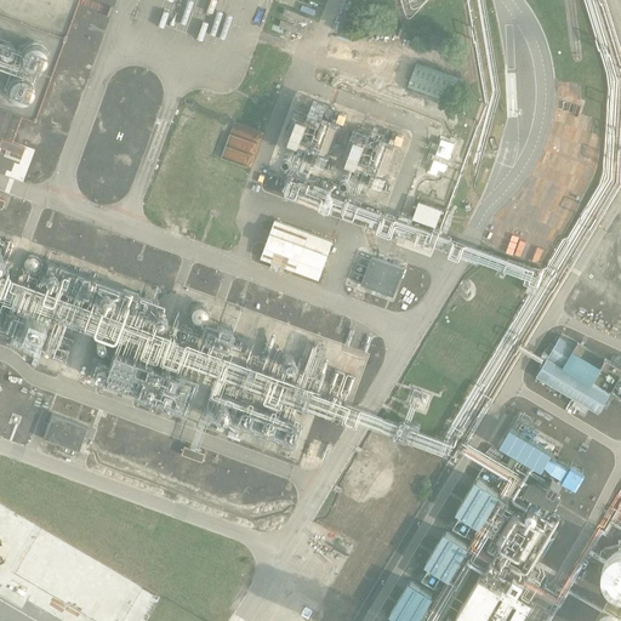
[(285,10),(280,27),(303,35),(309,18),(285,10)]
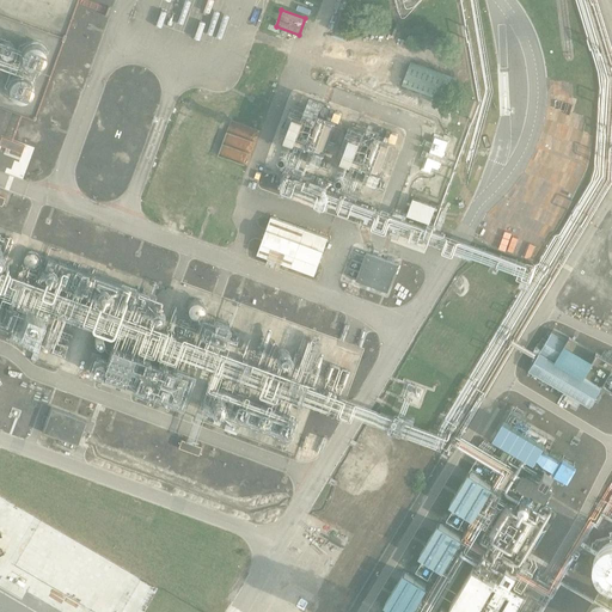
[(47,57),(47,54),(44,49),(41,47),(37,46),(32,47),(30,48),(29,49),(26,53),(25,55),(25,57),(25,61),(26,63),(28,65),(31,67),(36,68),(40,68),(42,67),(44,66),(47,62),(47,57)]
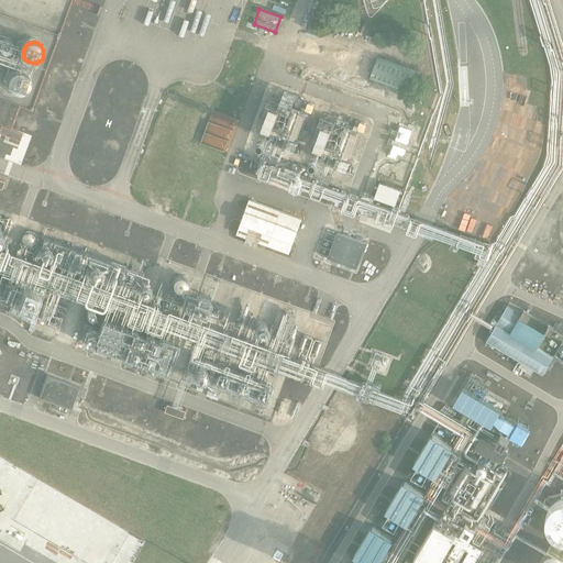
[(420,73),(378,57),(370,80),(411,96),(420,73)]
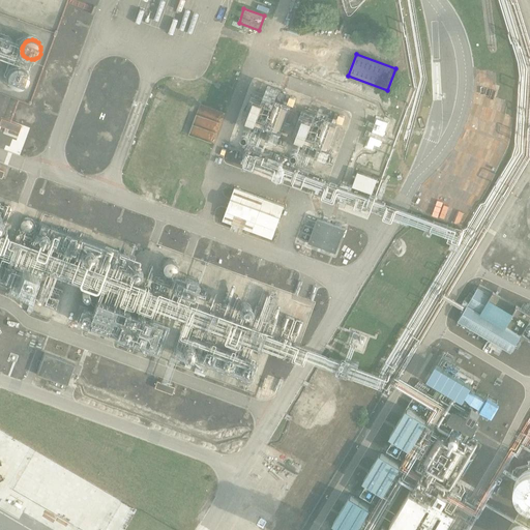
[(30,78),(30,77),(30,75),(29,74),(28,70),(26,69),(24,68),(21,67),(19,67),(16,68),(13,70),(11,74),(11,75),(11,77),(11,79),(11,81),(13,84),(17,86),(20,87),(24,86),(27,84),(29,81),(30,78)]
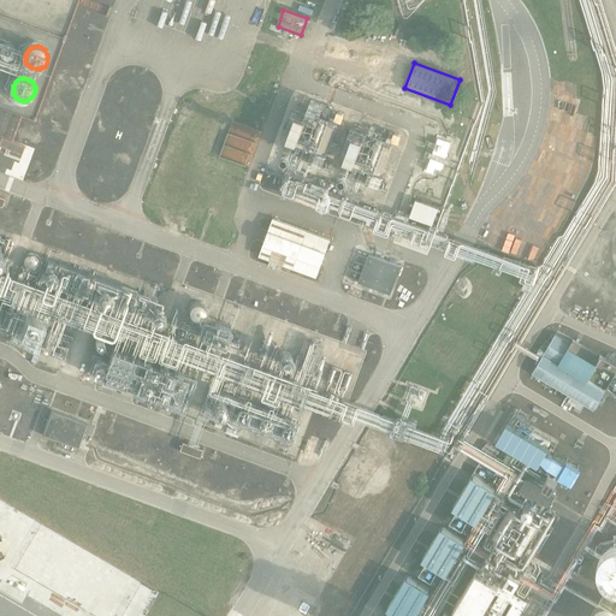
[(333,131),(349,135),(353,118),(338,114),(333,131)]
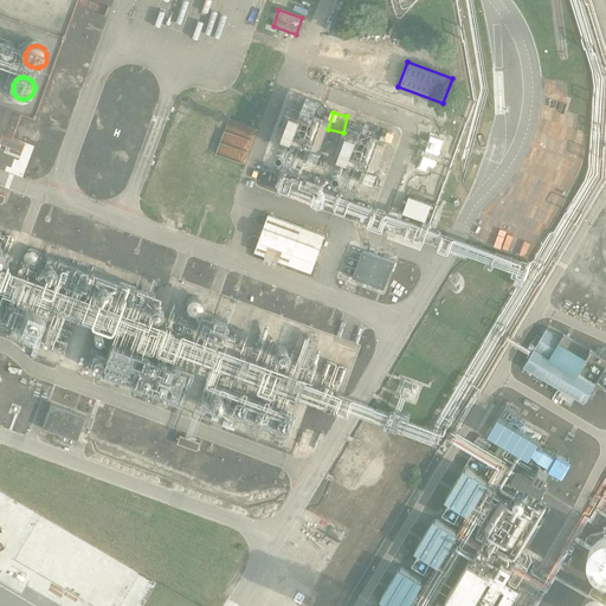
[(1,135),(0,137),(0,143),(21,152),(24,143),(1,135)]
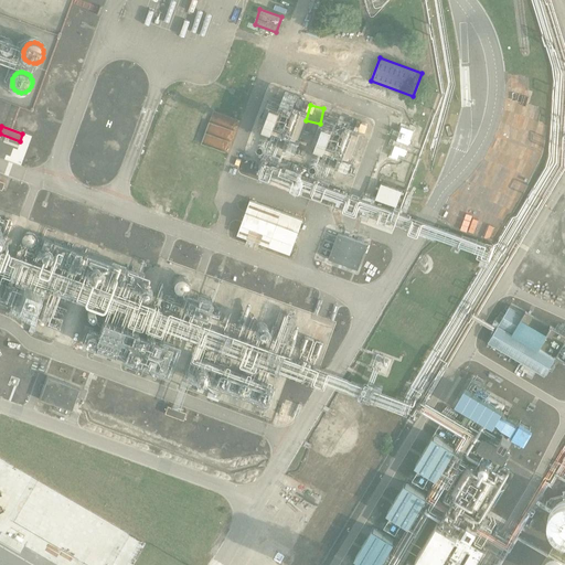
[(304,219),(251,200),(238,235),(291,254),(304,219)]
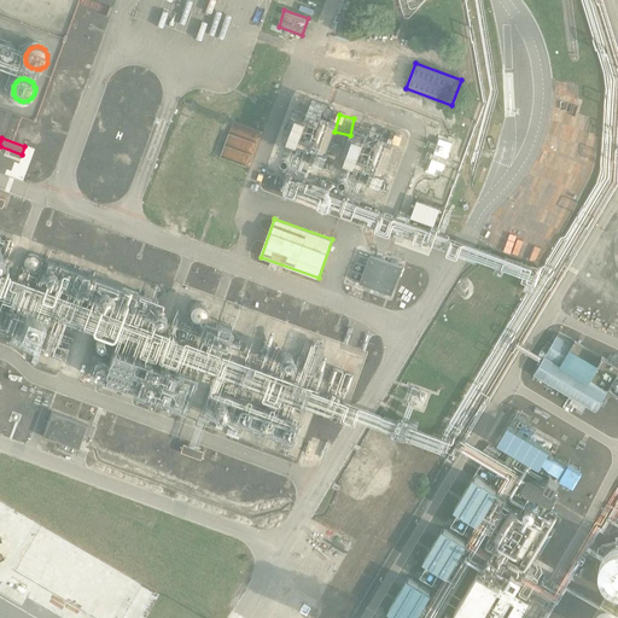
[(363,280),(394,291),(403,264),(373,254),(363,280)]
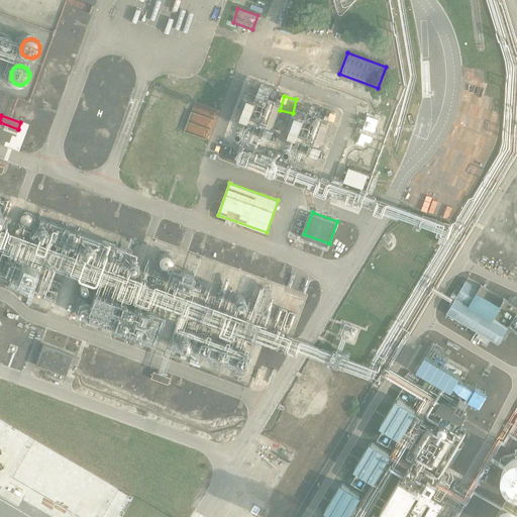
[(38,221),(37,218),(35,215),(34,214),(32,213),(29,213),(26,213),(25,214),(23,215),(22,218),(21,221),(22,223),(23,226),(25,228),(29,229),(30,229),(32,229),(35,227),(37,224),(38,221)]
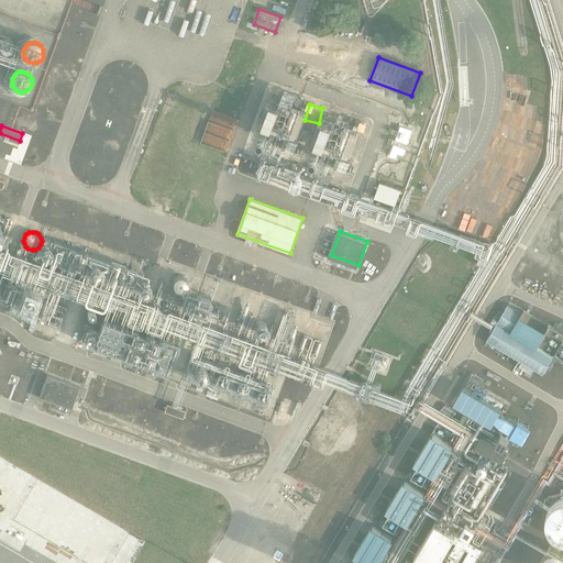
[(45,241),(39,264),(139,296),(146,273),(45,241)]
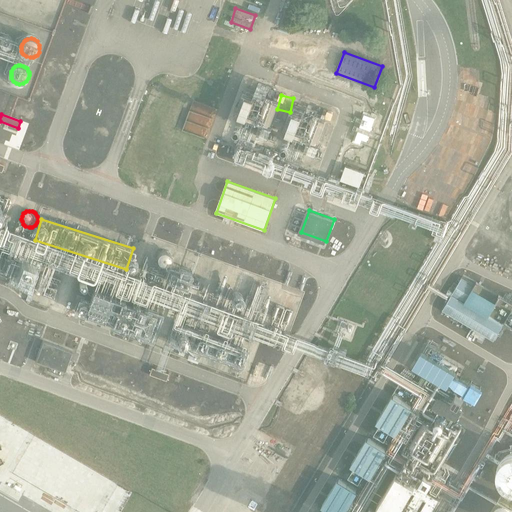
[(172,259),(172,256),(170,253),(169,252),(167,251),(164,251),(161,251),(159,252),(158,253),(156,256),(156,259),(156,261),(158,264),(160,266),(163,267),(165,267),(167,267),(170,265),(171,263),(172,259)]
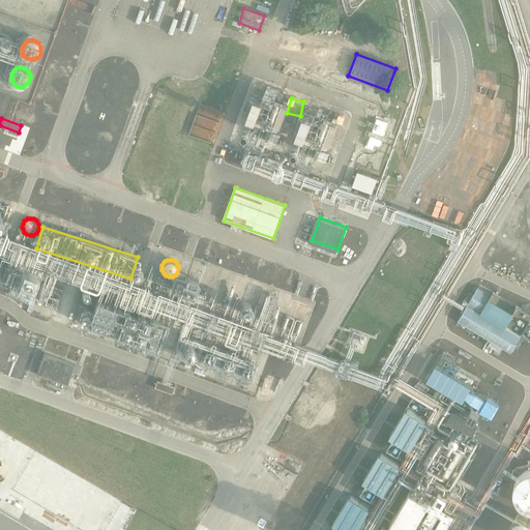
[(477,287),(458,322),(511,352),(521,336),(479,314),(491,294),(477,287)]
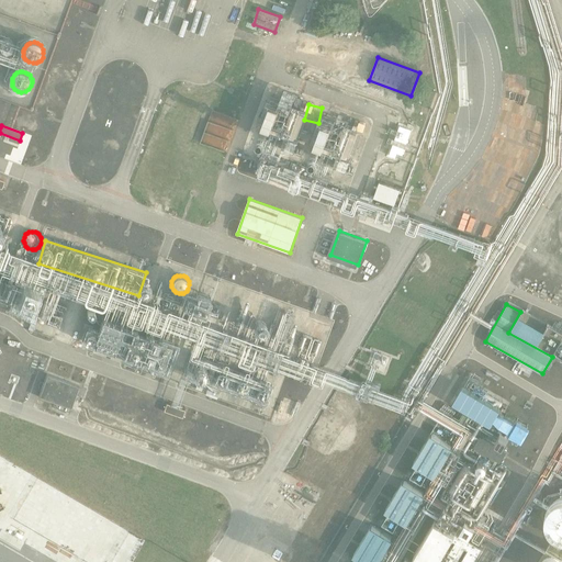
[(165,370),(175,341),(102,315),(92,344),(165,370)]
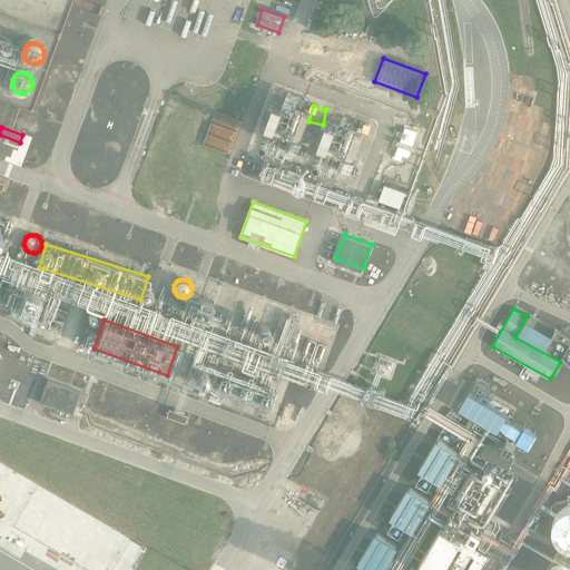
[(559,340),(553,355),(563,360),(569,341),(569,336),(558,332),(554,337),(559,340)]
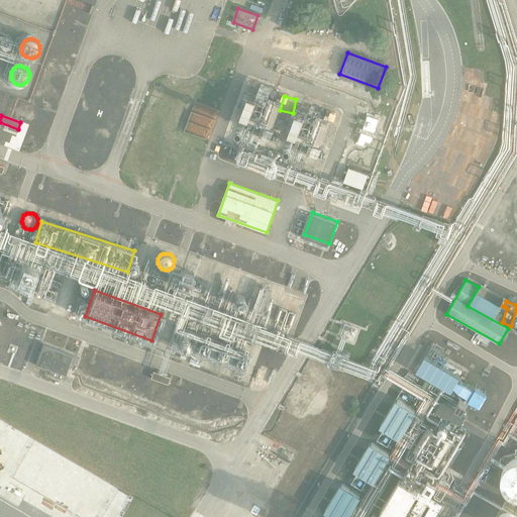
[(280,347),(292,353),(300,337),(288,331),(280,347)]
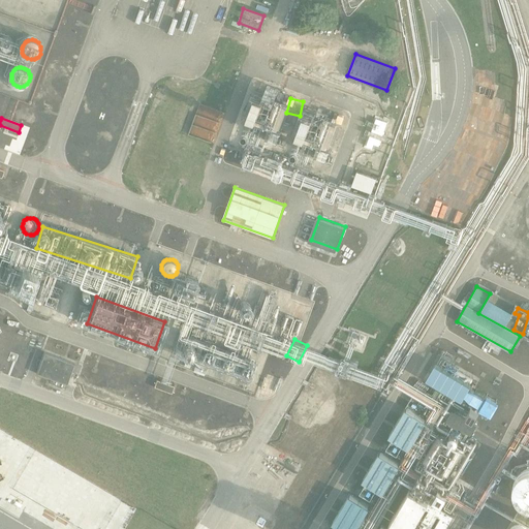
[(74,365),(44,353),(37,374),(67,384),(74,365)]
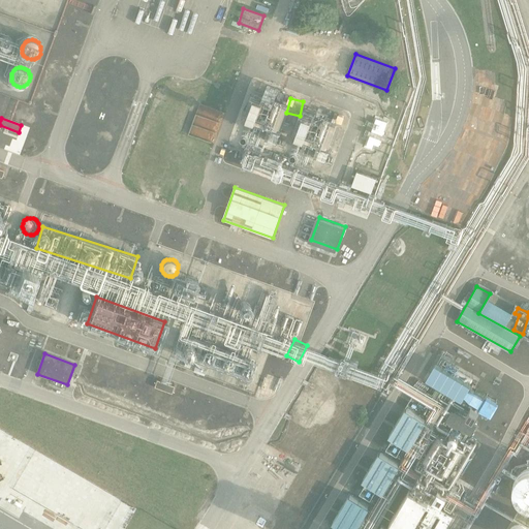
[(444,359),(432,380),(495,416),(503,403),(479,390),(485,381),(444,359)]
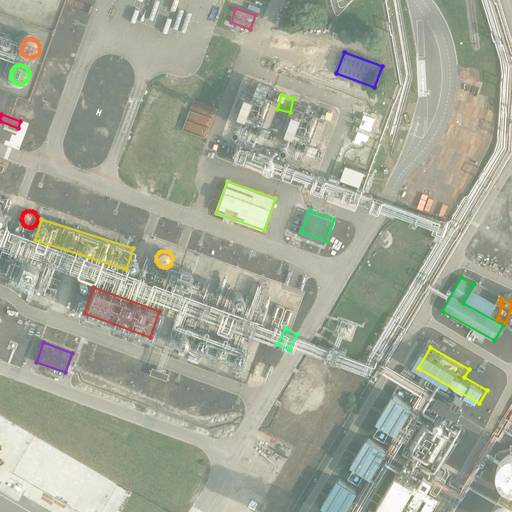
[(393,395),(377,422),(396,432),(413,406),(393,395)]
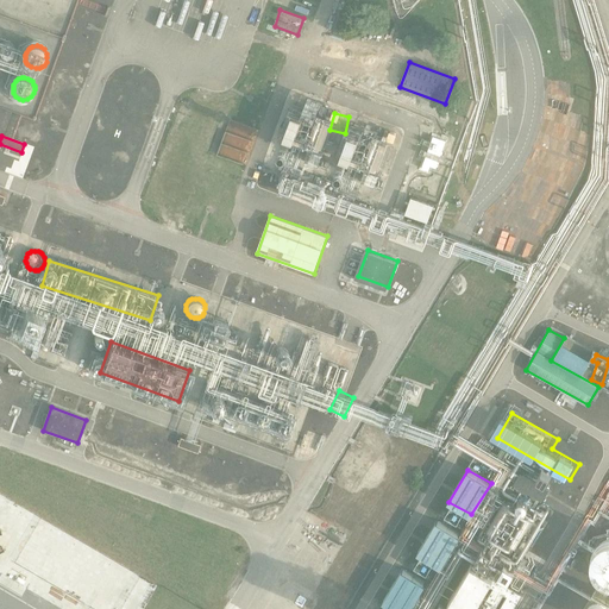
[(418,553),(441,567),(460,535),(437,521),(418,553)]
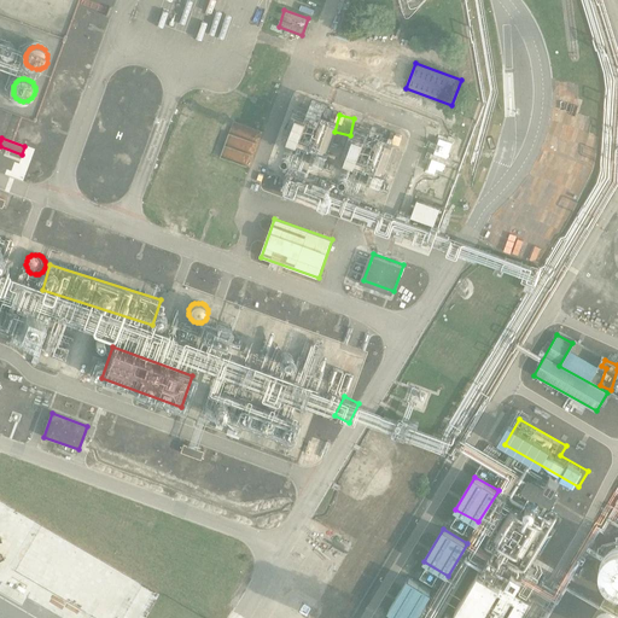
[(617,553),(616,554),(612,557),(608,559),(606,561),(604,565),(602,569),(601,573),(601,577),(602,581),(604,584),(606,588),(608,592),(612,594),(616,595),(617,595),(617,553)]
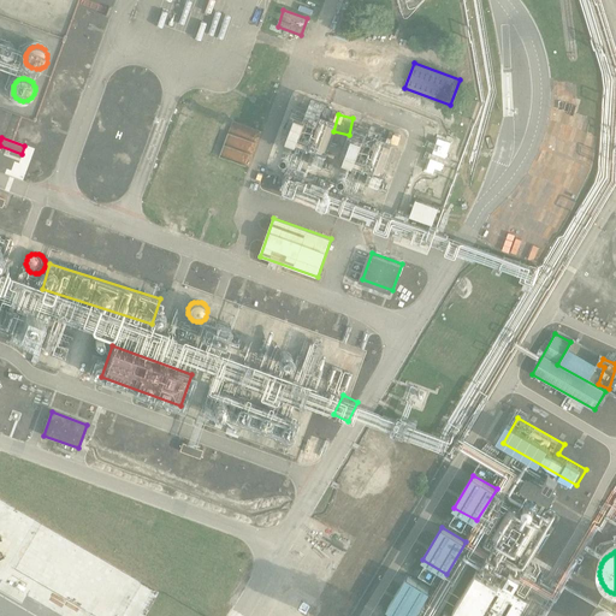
[(479,615),(499,582),(477,569),(451,612),(457,615),(449,615),(443,612),(442,615),(479,615)]
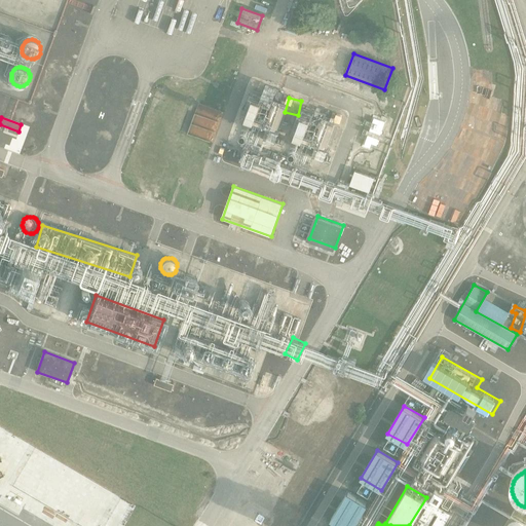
[(332,519),(343,525),(353,525),(367,504),(347,492),(332,519)]
